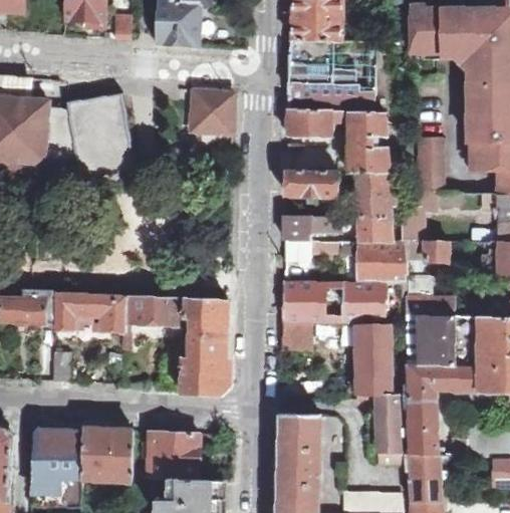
[(0,9),(20,10),(20,0),(0,0),(0,9)]
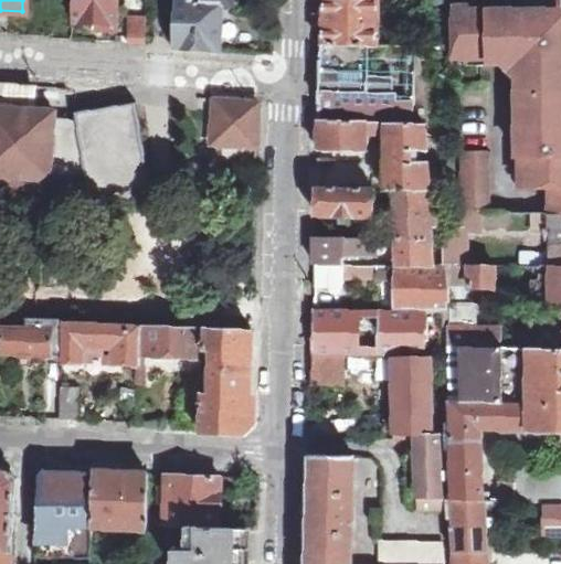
[(69,0),(69,19),(92,20),(92,25),(114,27),(114,0),(69,0)]
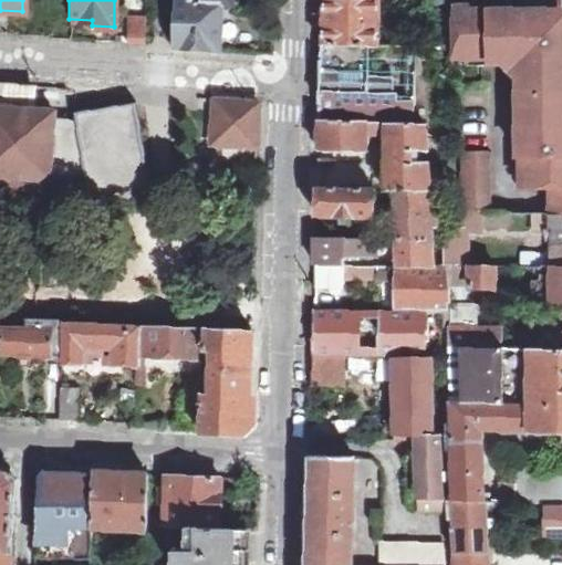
[(169,45),(217,49),(218,2),(185,0),(169,0),(169,1),(172,1),(169,37),(169,45)]
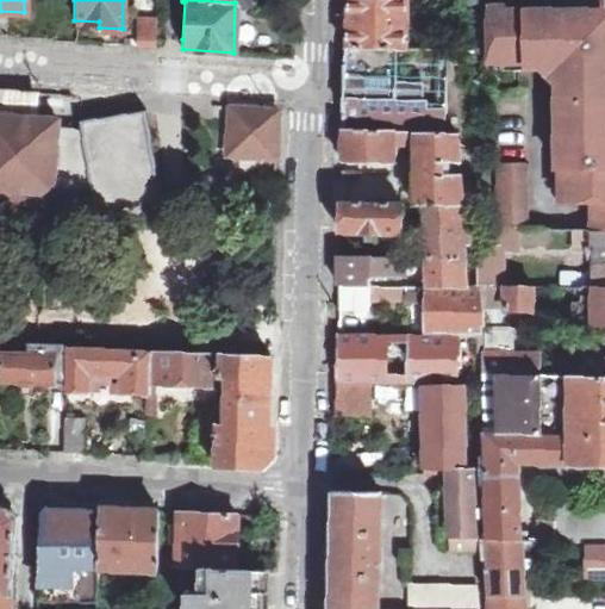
[(343,0),(342,45),(401,48),(403,0),(343,0)]
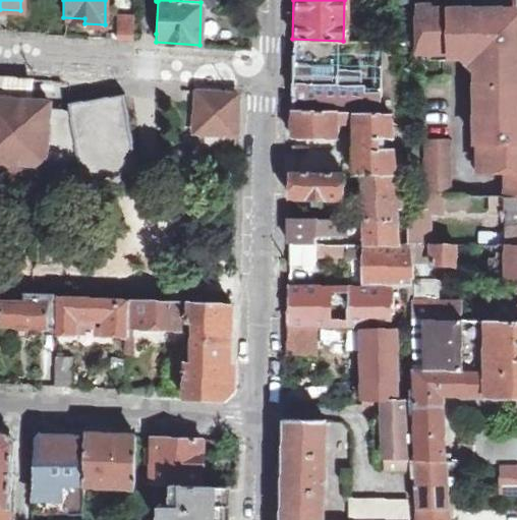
[(478,39),(478,7),(436,8),(436,14),(428,13),(428,4),(411,4),(411,58),(446,58),(446,52),(446,39),(478,39)]
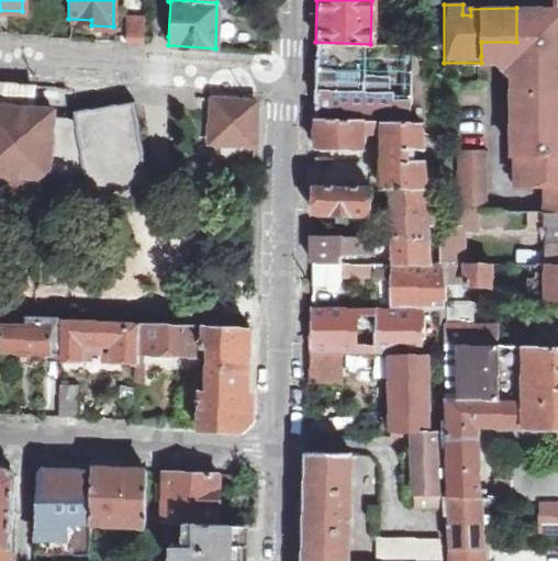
[(515,55),(557,55),(557,27),(557,26),(544,38),(543,46),(525,46),(525,30),(531,29),(545,15),(539,8),(522,8),(516,8),(516,42),(481,42),(481,56),(497,56),(501,60),(515,75),(515,55)]
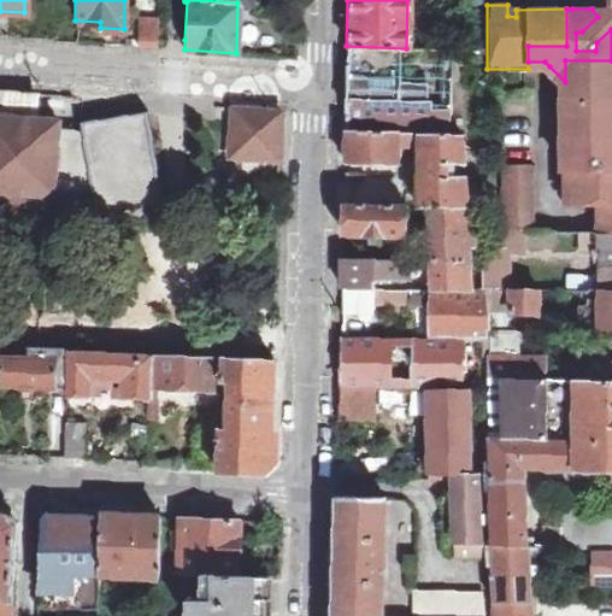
[(135,16),(136,44),(158,42),(157,15),(135,16)]
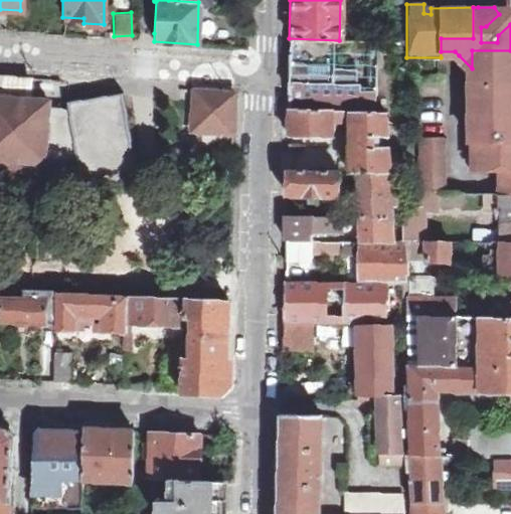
[(498,35),(510,24),(509,14),(499,14),(486,26),(481,27),(481,42),(497,42),(498,35)]
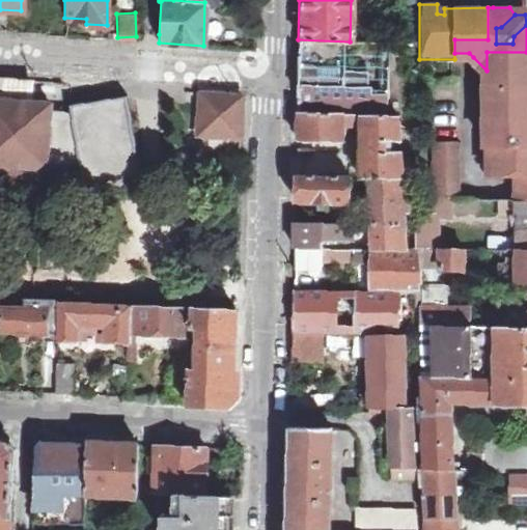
[(387,43),(350,42),(298,39),(297,78),(296,112),(395,115),(396,115),(397,95),(386,95),(387,43)]
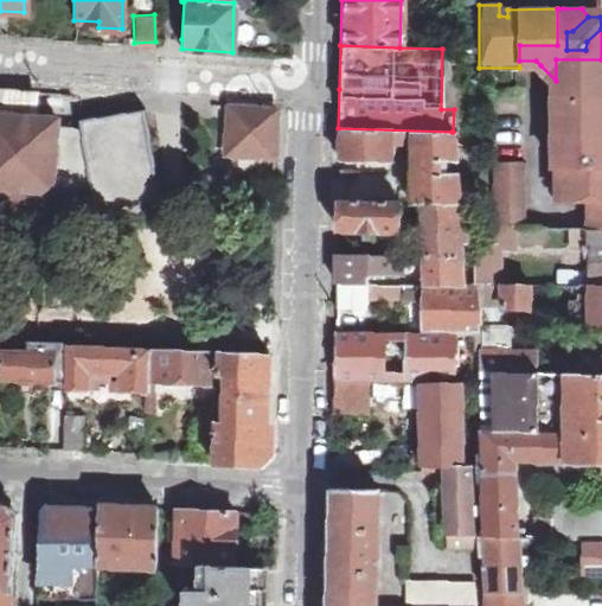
[(586,201),(601,201),(601,59),(556,59),(556,81),(556,165),(561,165),(561,201),(586,201)]
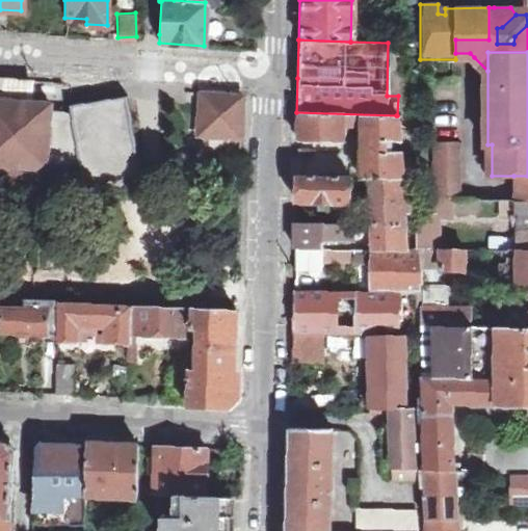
[(0,99),(28,102),(29,91),(29,79),(0,77),(0,99)]
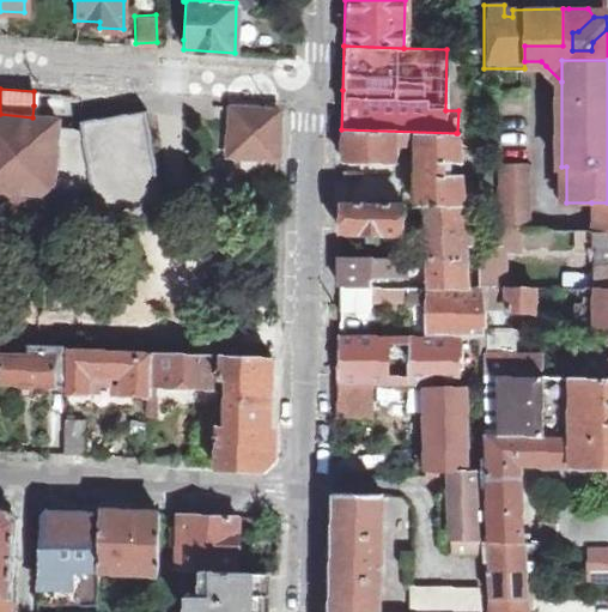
[(225,155),(275,158),(277,109),(255,108),(229,107),(225,155)]
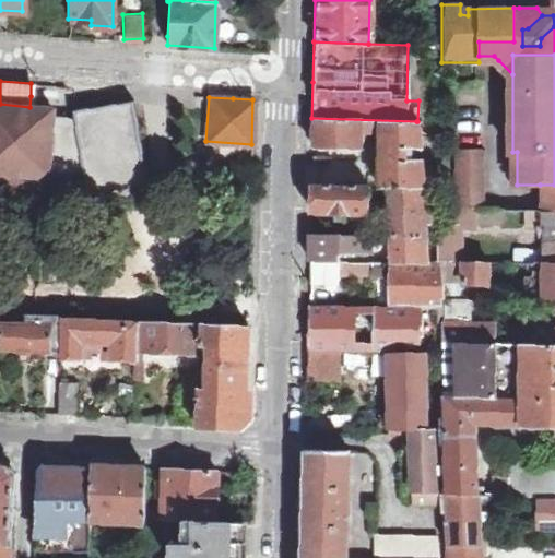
[(81,171),(84,192),(90,191),(93,183),(133,177),(139,183),(145,182),(132,99),(71,109),(72,117),(50,116),(46,169),(81,171)]
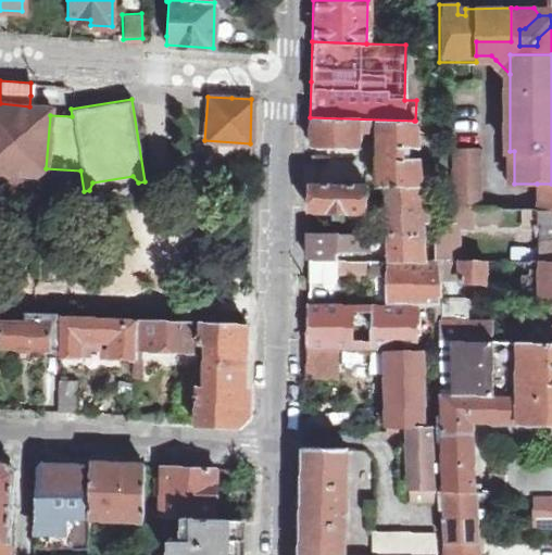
[(50,115),(50,109),(29,106),(0,103),(0,169),(46,174),(46,168),(50,115)]
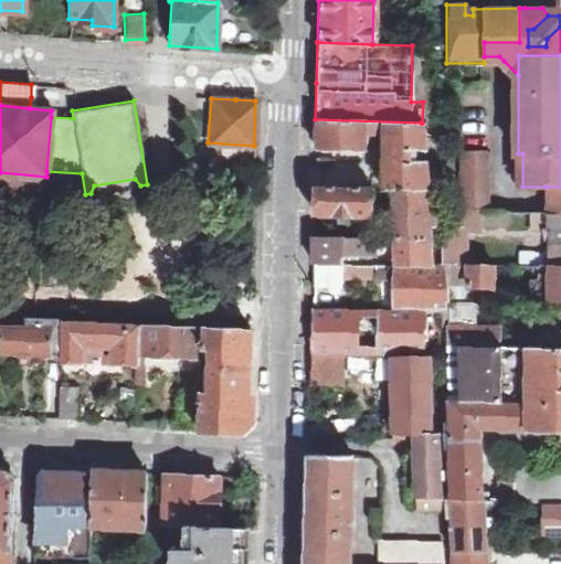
[(423,150),(421,123),(315,119),(314,147),(364,150),(364,137),(380,130),(381,188),(425,190),(424,162),(412,162),(411,150),(423,150)]
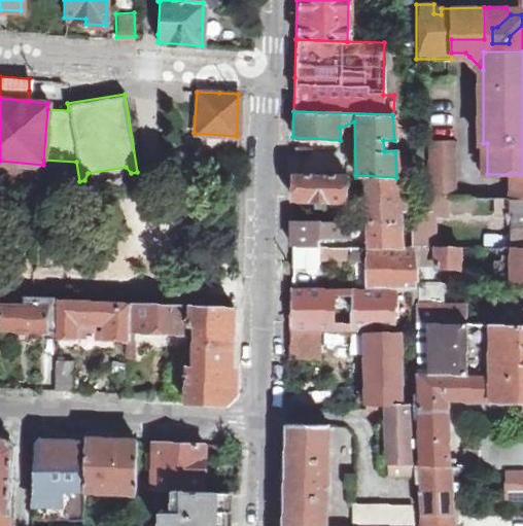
[(443,197),(453,197),(454,141),(426,141),(425,196),(443,197)]
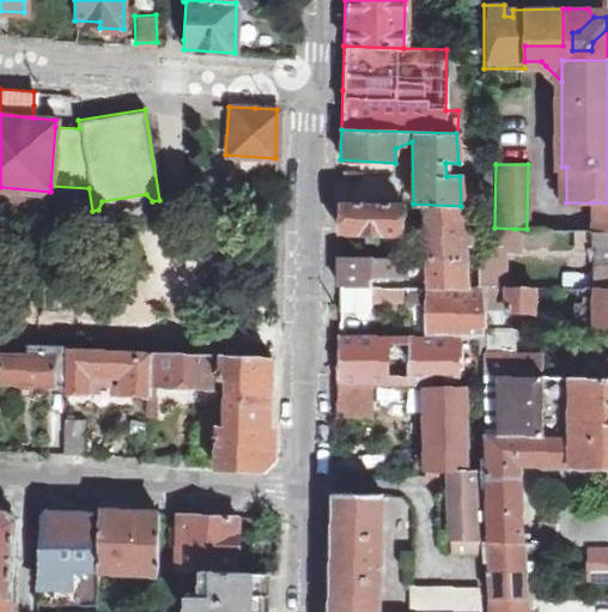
[(102,201),(98,210),(152,201),(146,194),(102,201)]
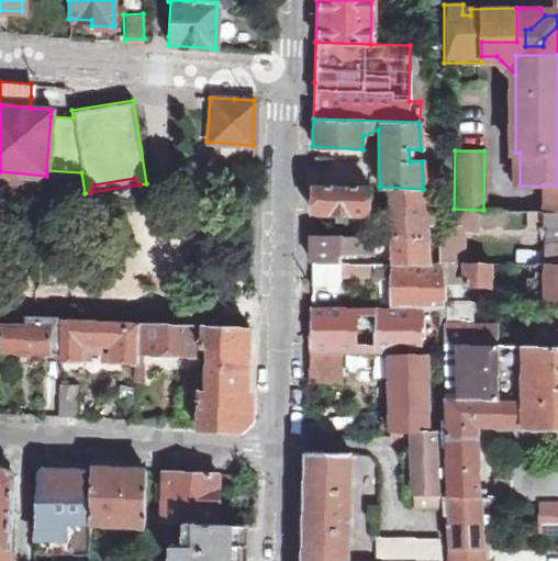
[(389,242),(389,264),(406,264),(419,265),(426,264),(425,231),(420,231),(419,224),(430,223),(428,199),(423,200),(423,189),(379,187),(312,184),(311,212),(333,212),(345,212),(366,213),(367,197),(388,197),(389,232),(384,232),(384,242),(389,242)]
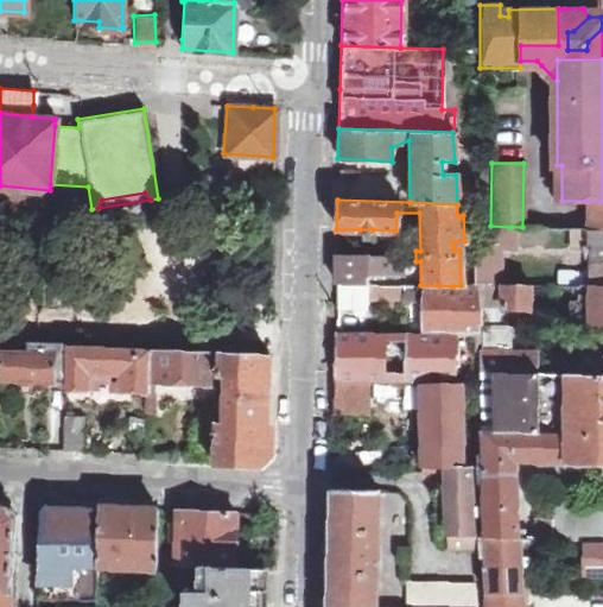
[(586,228),(602,228),(602,201),(586,201),(586,215),(586,228)]
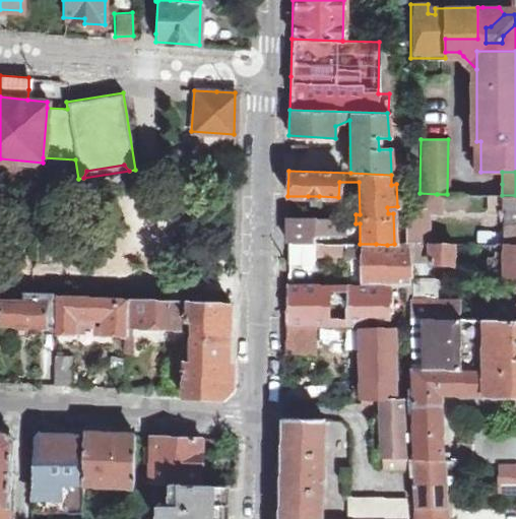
[(436,211),(437,194),(420,193),(402,193),(403,210),(423,211),(436,211)]
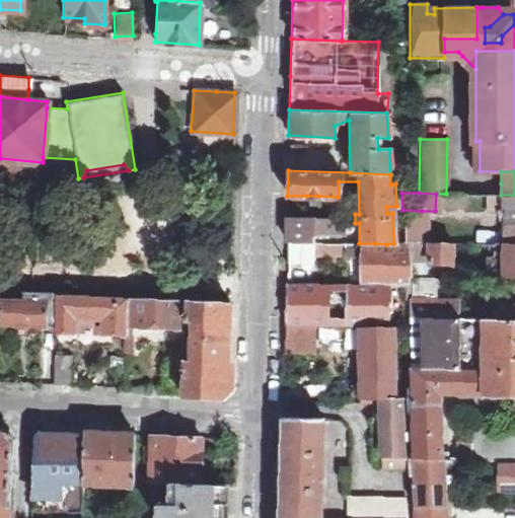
[(497,243),(502,243),(514,243),(514,195),(501,195),(500,195),(500,208),(503,208),(502,230),(497,230),(497,243)]
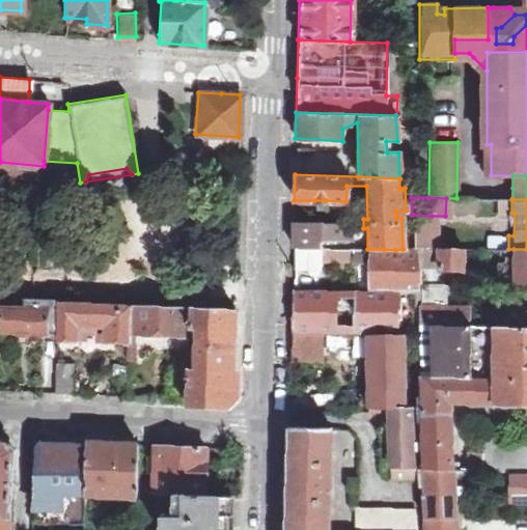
[(314,200),(313,208),(324,208),(324,207),(325,207),(326,200),(314,200)]
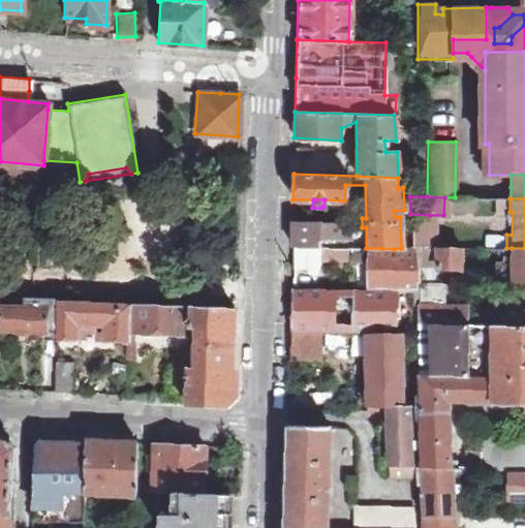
[(412,247),(433,248),(430,215),(410,214),(412,247)]
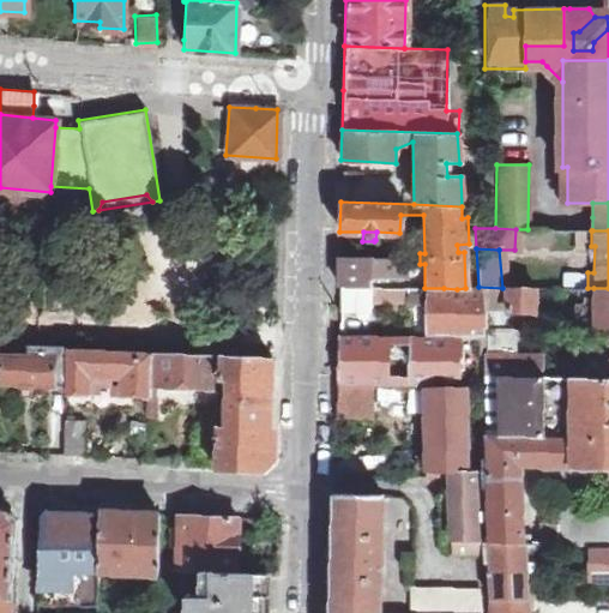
[(369,276),(404,276),(405,258),(338,256),(337,286),(368,287),(368,278),(369,276)]
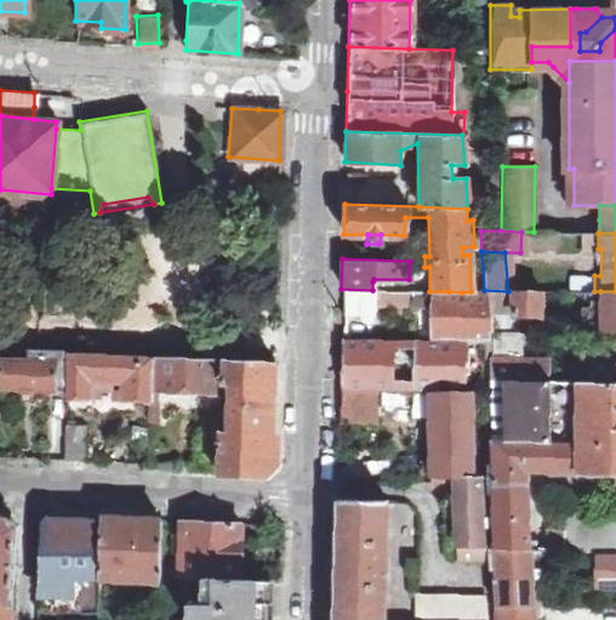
[(429,291),(429,339),(462,339),(475,339),(482,339),(488,339),(488,333),(488,314),(484,290),(471,291),(462,293),(449,291),(429,291)]
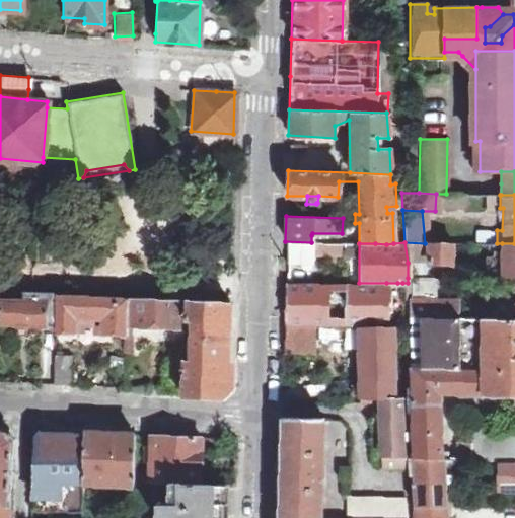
[(425,243),(405,242),(408,263),(450,264),(451,243),(425,243)]
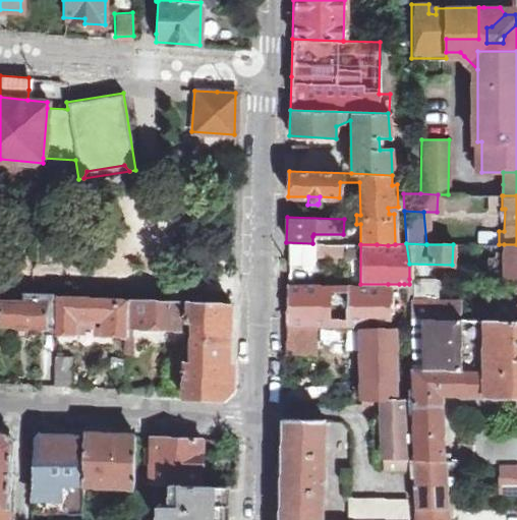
[(504,277),(516,276),(516,244),(504,244),(504,277)]
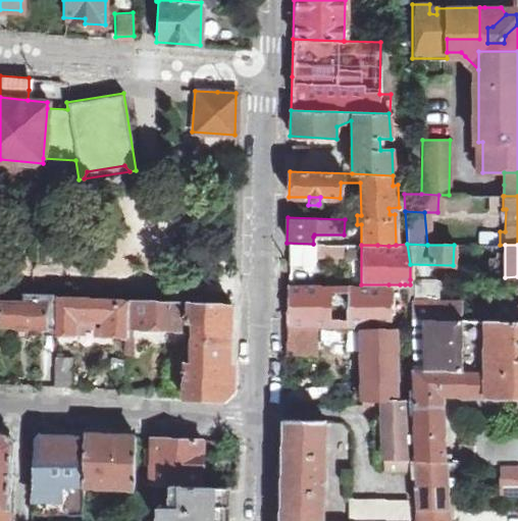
[(410,319),(457,321),(457,303),(436,303),(436,279),(410,279),(410,284),(405,284),(405,303),(410,303),(410,319)]
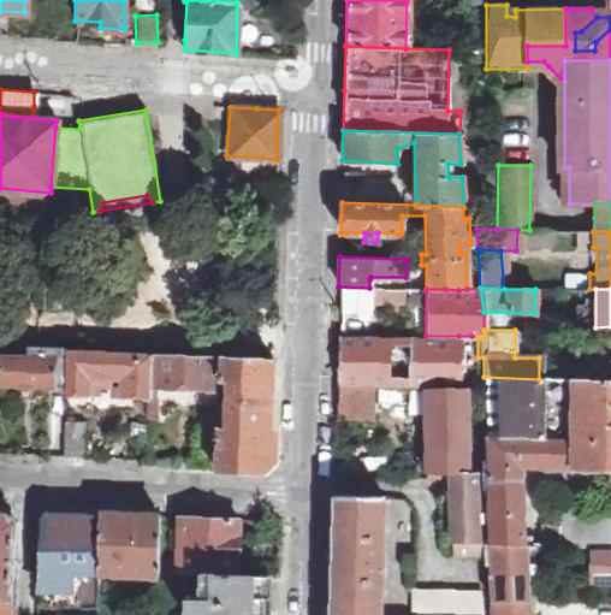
[(336,385),(457,386),(458,336),(426,336),(337,336),(336,385)]
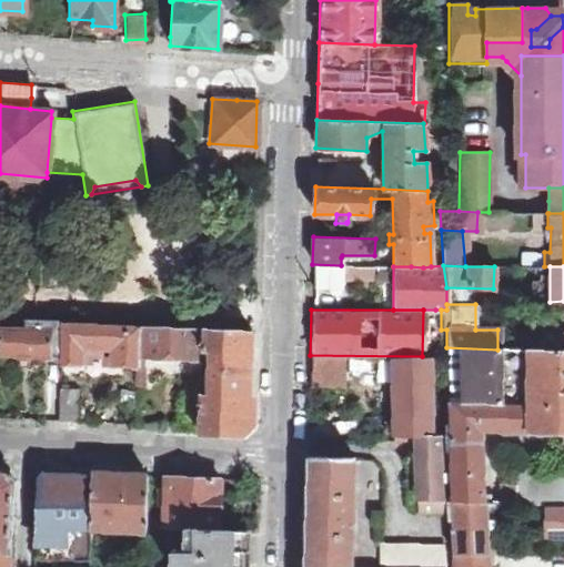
[(423,310),(422,356),(436,356),(435,310),(423,310)]
